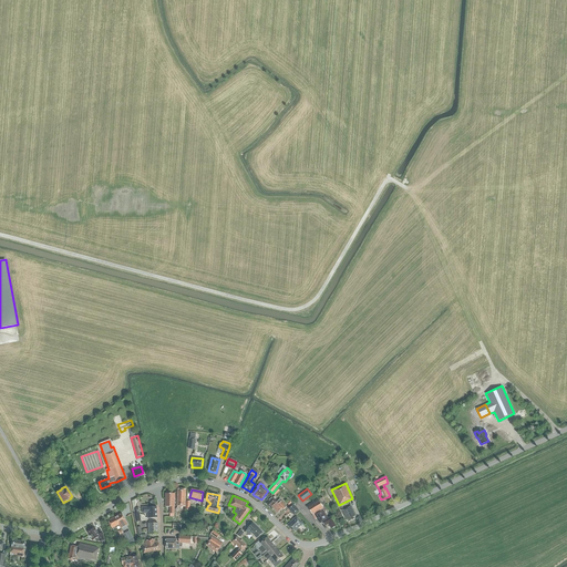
[(272,506),(277,503),(272,497),(269,501),(266,504),(270,508),(272,506)]
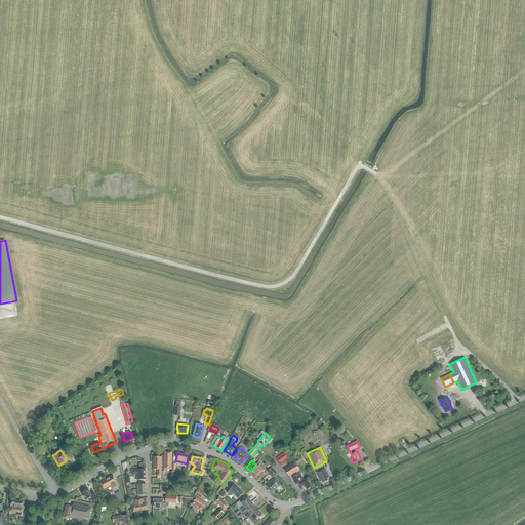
[(294,461),(284,468),(289,477),(298,472),(299,471),(294,461)]
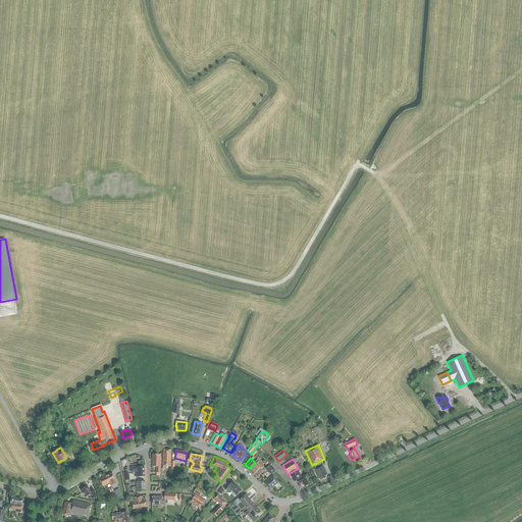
[(255,463),(251,466),(256,472),(259,469),(259,468),(261,470),(264,467),(259,462),(258,463),(256,461),(255,463)]
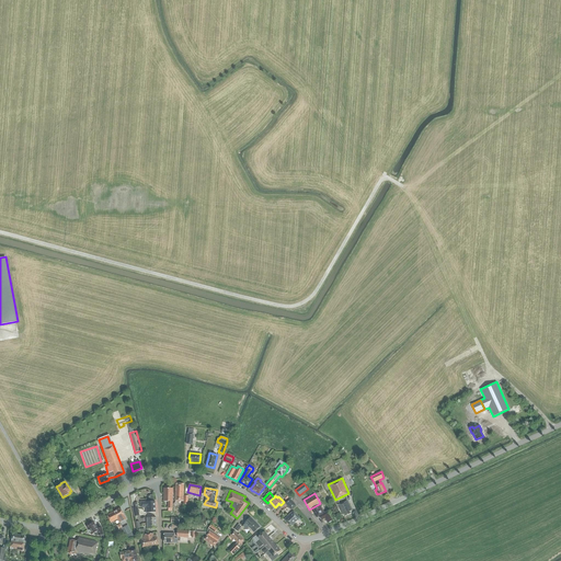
[(286,502),(284,503),(290,510),(296,505),(289,499),(288,499),(285,501),(286,502)]
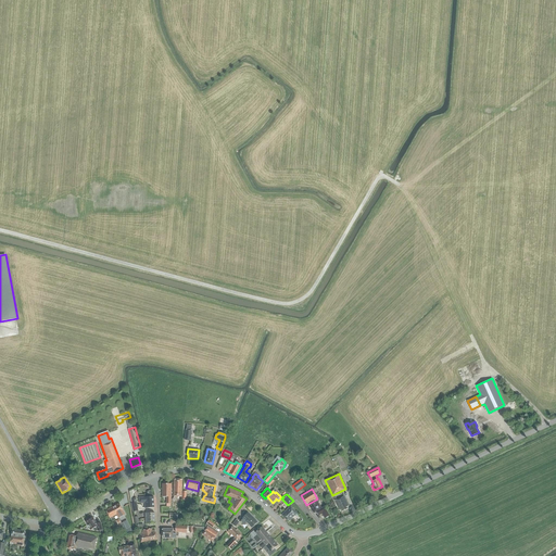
[(345,507),(349,506),(343,496),(335,501),(339,510),(341,509),(342,510),(346,508),(345,507)]
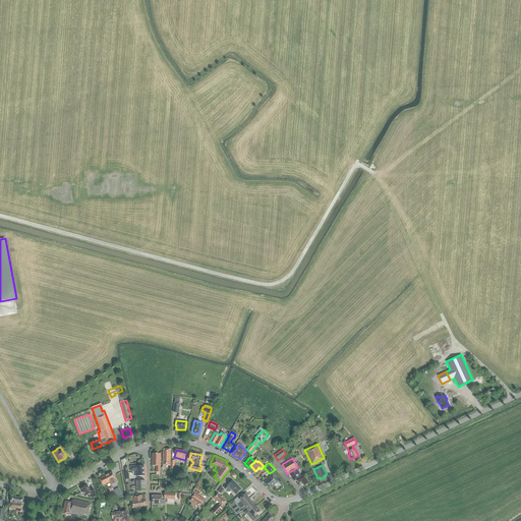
[(301,476),(296,468),(287,473),(291,479),(293,478),(294,480),(297,479),(299,483),(301,481),(304,485),(308,483),(303,475),(301,476)]
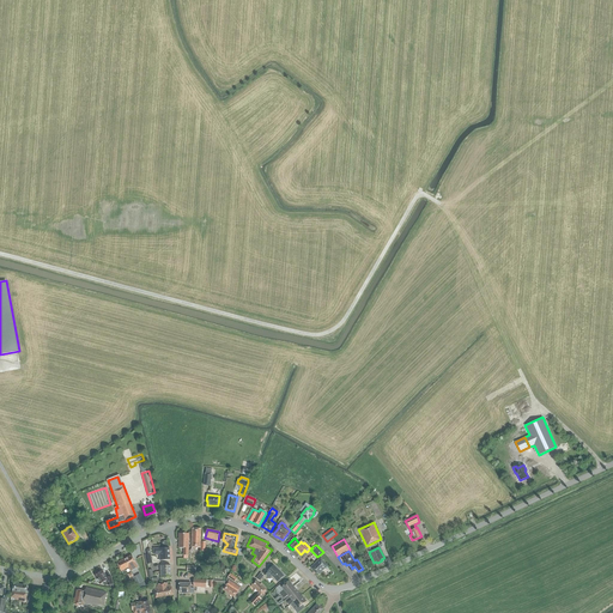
[(132,556),(125,559),(128,568),(135,564),(132,556)]
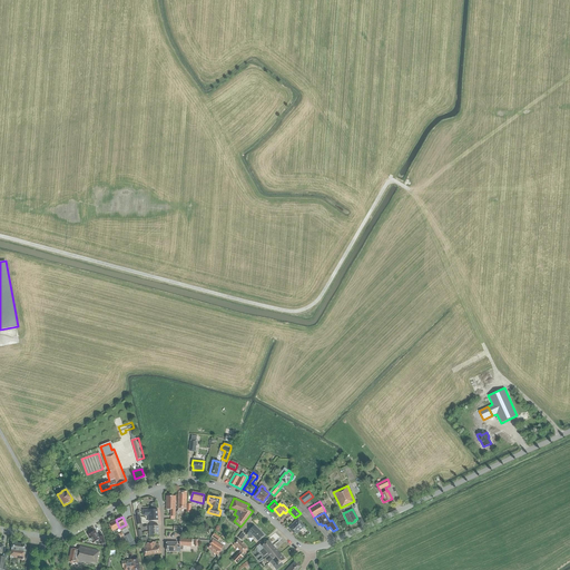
[(302,529),(305,527),(301,522),(298,519),(288,528),(292,531),(293,531),(296,534),(300,531),(300,530),(302,528),(302,529)]
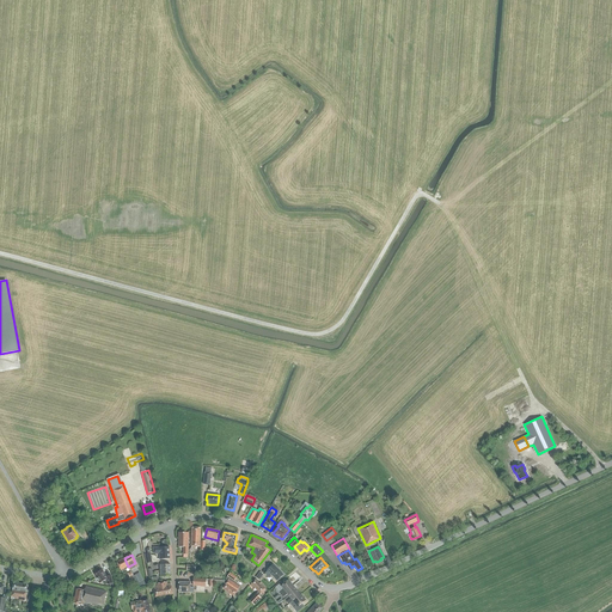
[(128,567),(124,558),(117,562),(121,570),(128,567)]
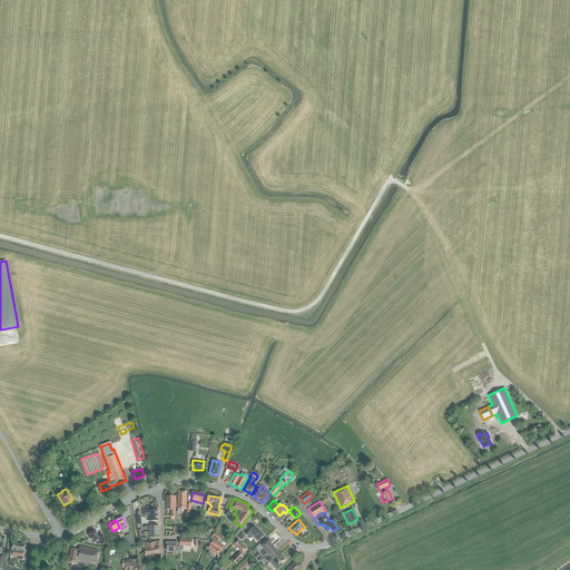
[(258,541),(264,536),(254,526),(248,531),(249,532),(247,534),(251,538),(253,536),(258,541)]
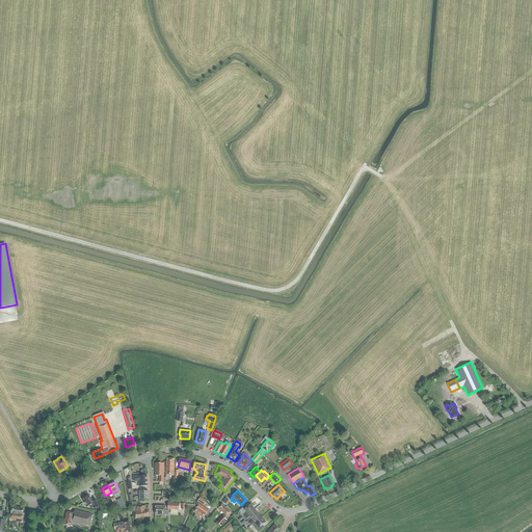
[(94,507),(98,507),(96,500),(92,502),(88,495),(82,499),(87,507),(89,505),(91,508),(94,507)]
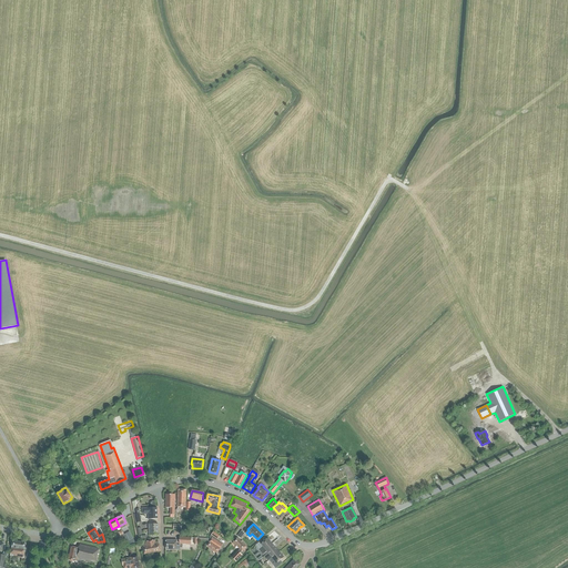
[(131,531),(124,534),(130,546),(137,543),(131,531)]
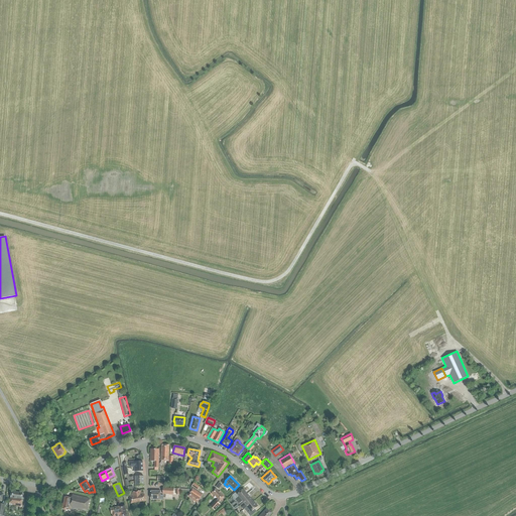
[(198,502),(203,495),(192,489),(188,496),(198,502)]
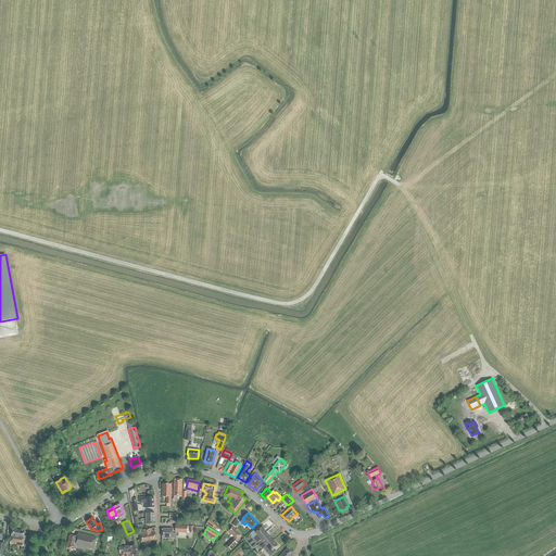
[(228,531),(235,538),(232,540),(232,539),(226,545),(230,550),(238,543),(235,541),(241,534),(237,530),(232,527),(228,531)]
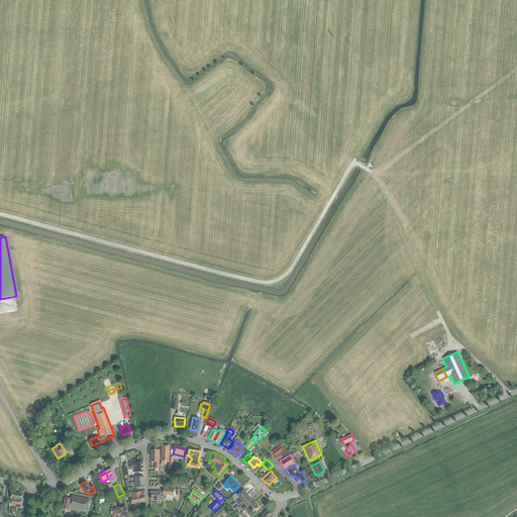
[(247,495),(243,490),(237,495),(239,498),(235,500),(237,503),(247,495)]
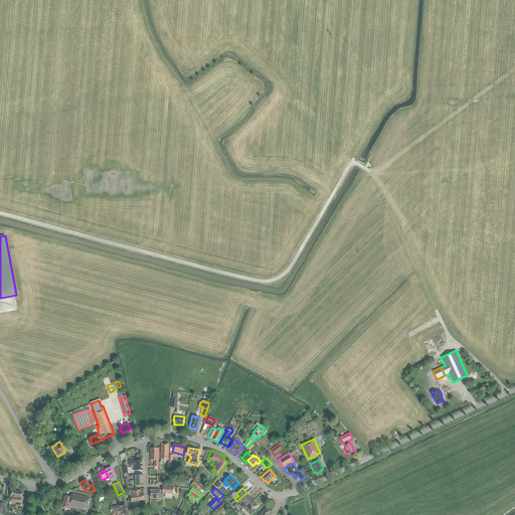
[(139,501),(137,490),(132,491),(132,494),(130,494),(130,496),(131,503),(139,501)]
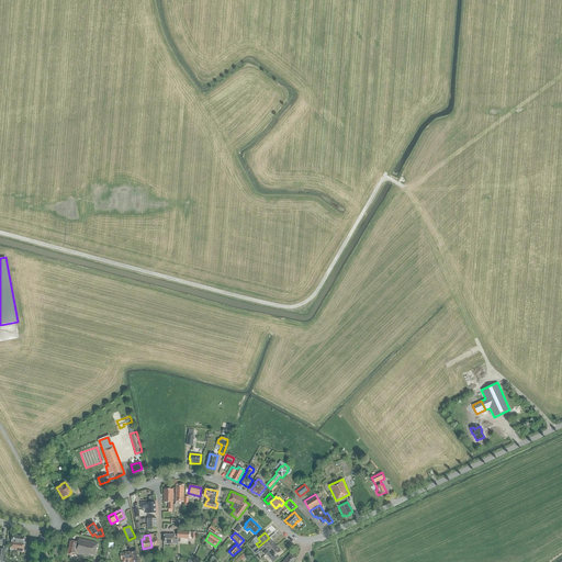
[(154,535),(149,535),(152,547),(159,546),(158,538),(157,539),(157,536),(154,537),(154,535)]
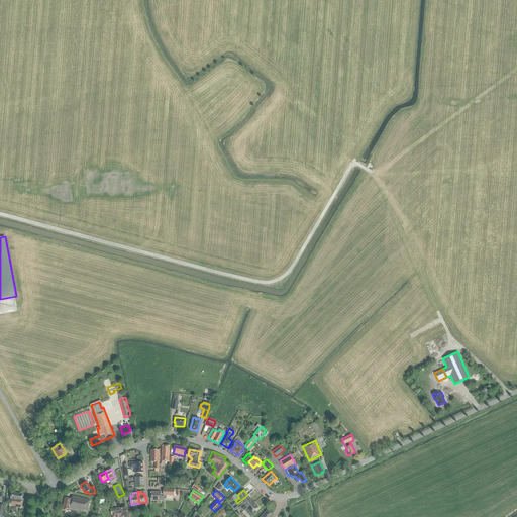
[(164,496),(161,496),(161,492),(150,492),(150,501),(161,501),(161,500),(164,500),(164,496)]
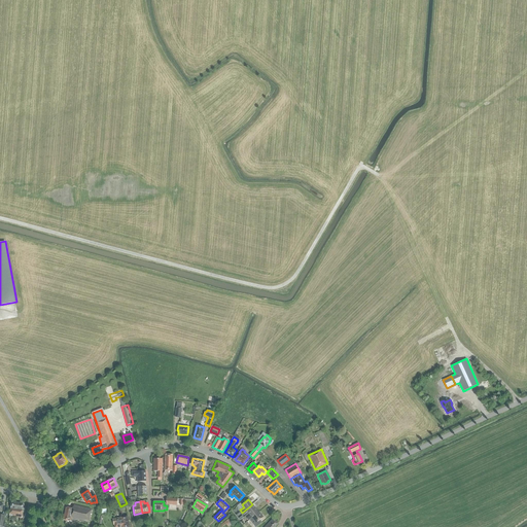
[(21,518),(23,503),(11,502),(9,516),(21,518)]
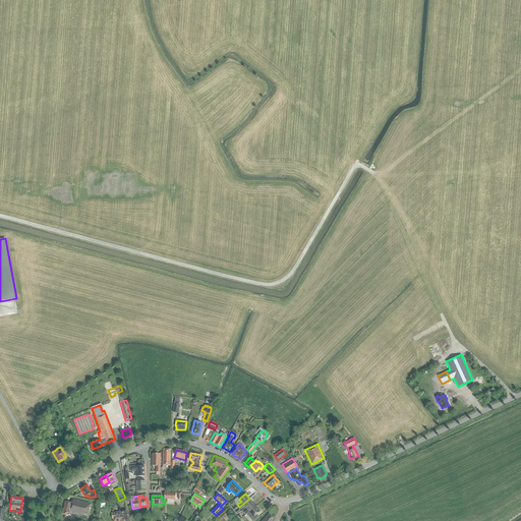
[(88,516),(90,505),(89,504),(73,499),(71,503),(66,502),(63,514),(71,516),(72,514),(76,514),(77,514),(88,516)]
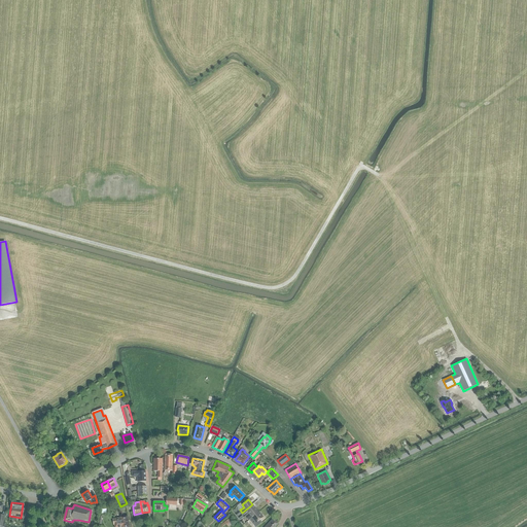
[(247,512),(249,514),(255,508),(252,504),(242,513),(244,515),(247,512)]
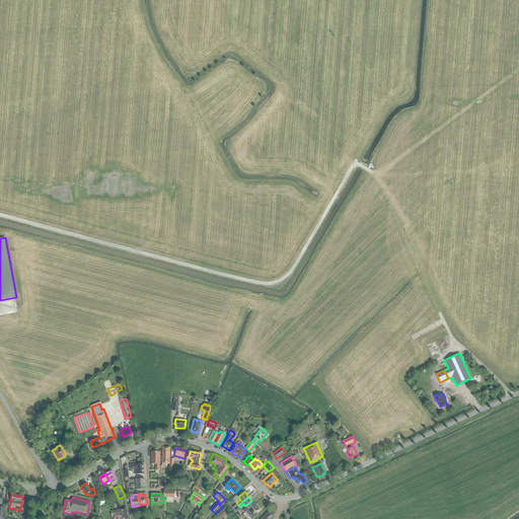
[(251,501),(245,506),(246,508),(243,510),(245,513),(248,510),(254,504),(251,501)]
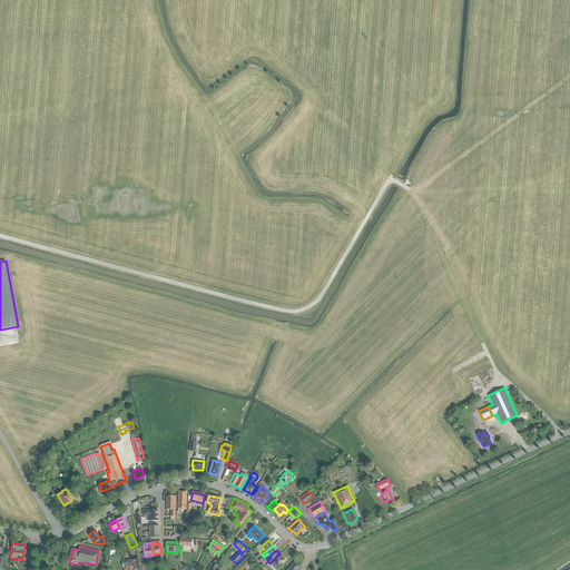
[(281,553),(279,553),(273,560),(275,563),(273,566),(275,568),(277,566),(285,559),(281,553)]
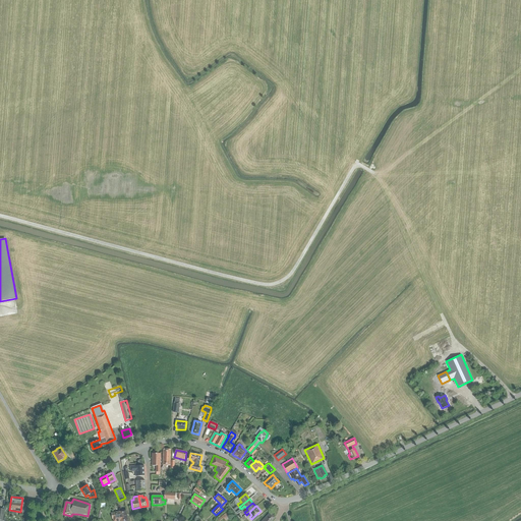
[(113,520),(120,520),(121,520),(128,520),(126,510),(119,511),(119,512),(112,513),(113,519),(113,520)]
